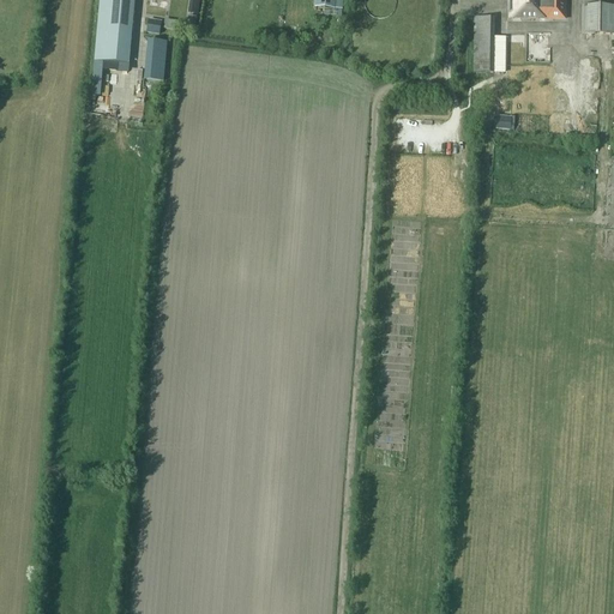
[(126,65),(132,0),(100,0),(95,62),(126,65)]
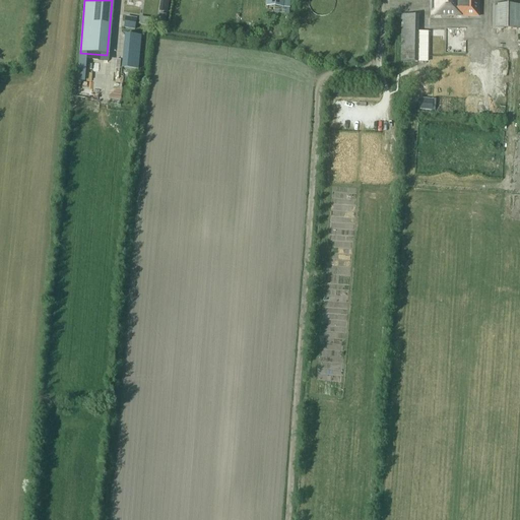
[(267,0),(266,7),(284,8),(284,0),(267,0)]
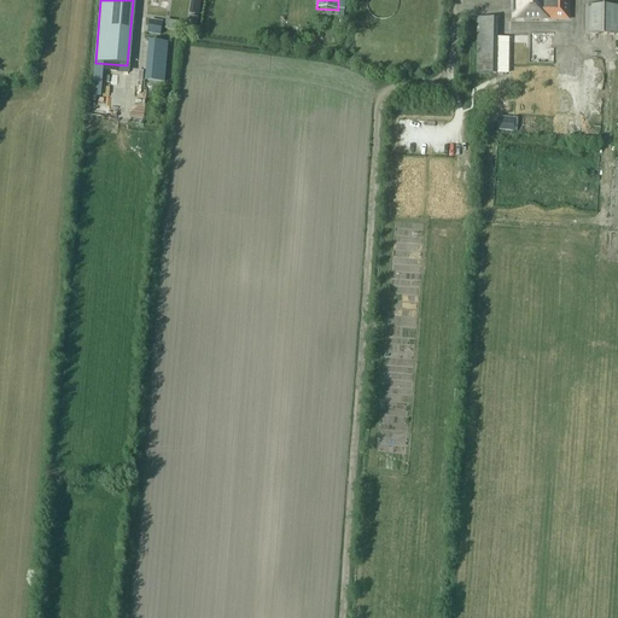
[(512,0),(513,19),(569,19),(569,0),(512,0)]
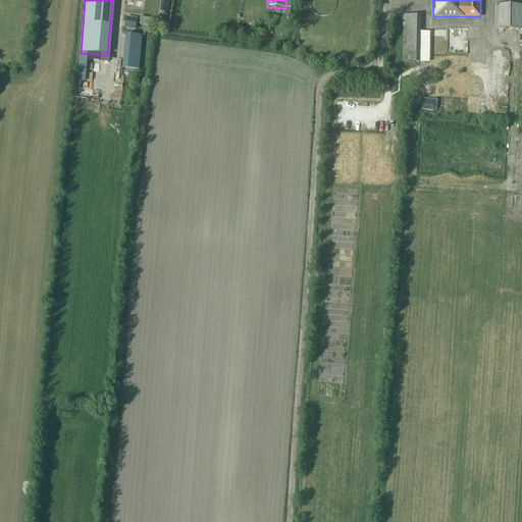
[(497,30),(521,30),(521,5),(497,5),(497,30)]
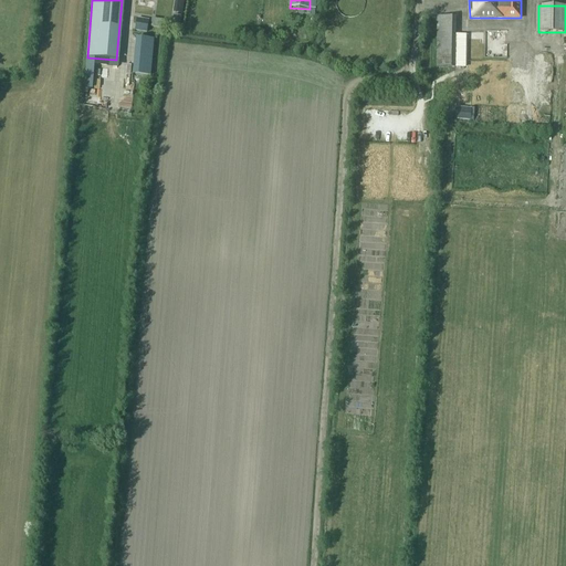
[(164,31),(165,18),(158,17),(156,30),(164,31)]
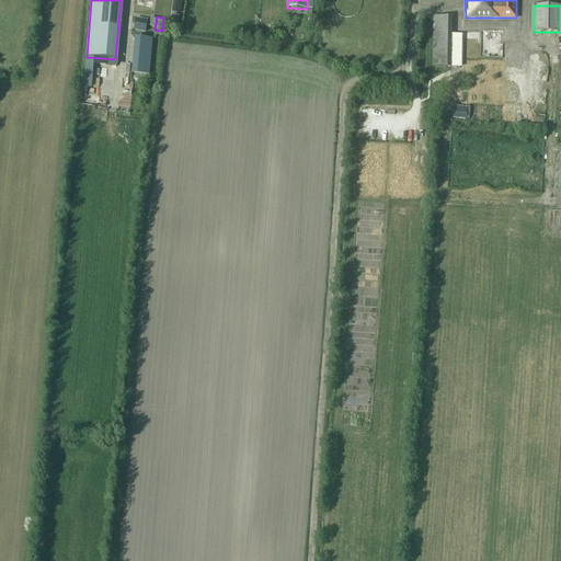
[(453,67),(462,67),(462,33),(451,33),(451,16),(433,16),(433,68),(430,68),(430,76),(453,76),(453,67)]
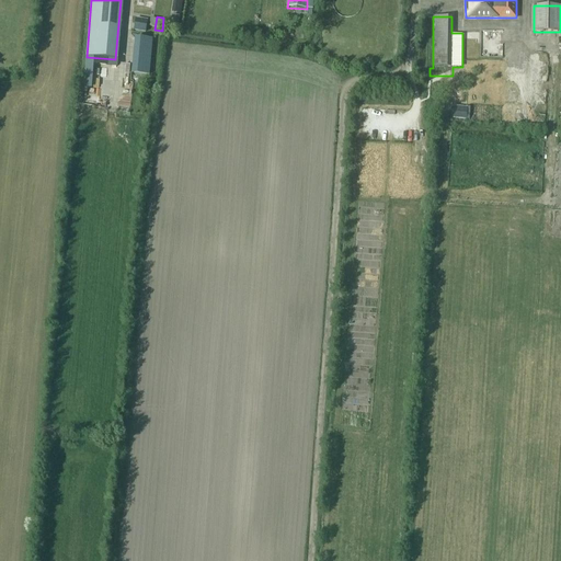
[(480,47),(480,34),(469,34),(469,47),(480,47)]
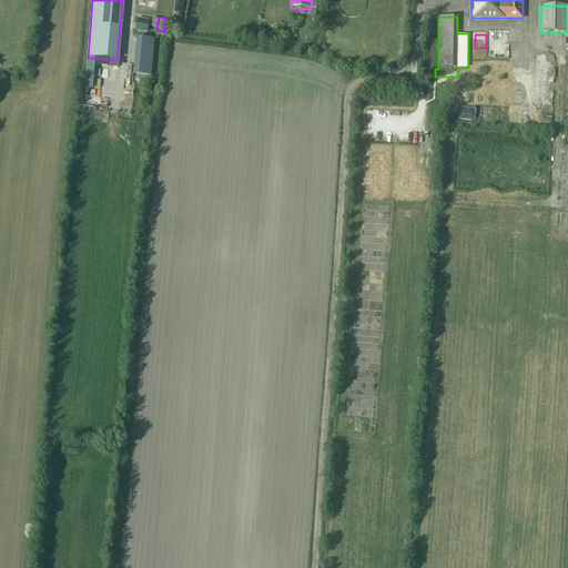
[(155,52),(156,42),(145,41),(144,51),(155,52)]
